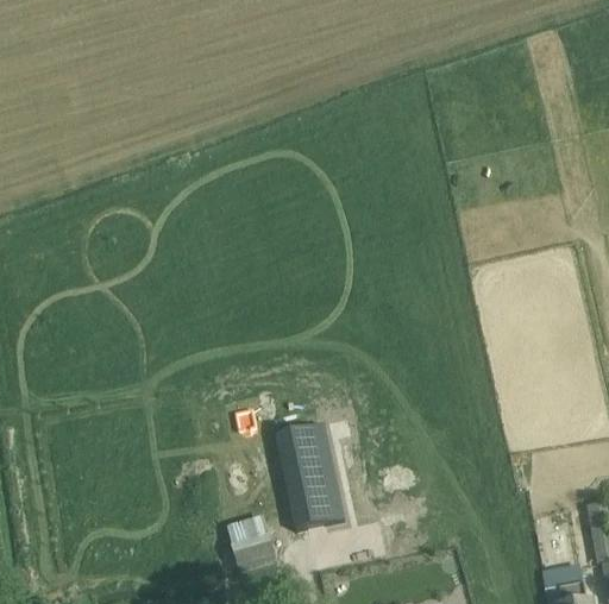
[(324,425),(277,434),(292,499),(338,489),(324,425)]
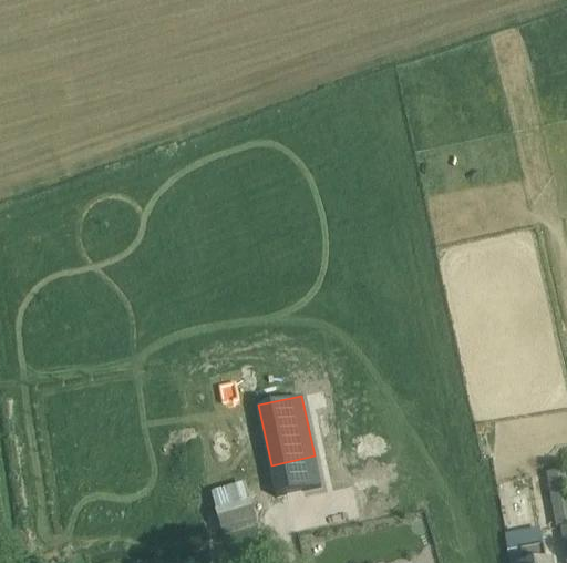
[(288,467),(209,489),(223,535),(301,514),(288,467)]
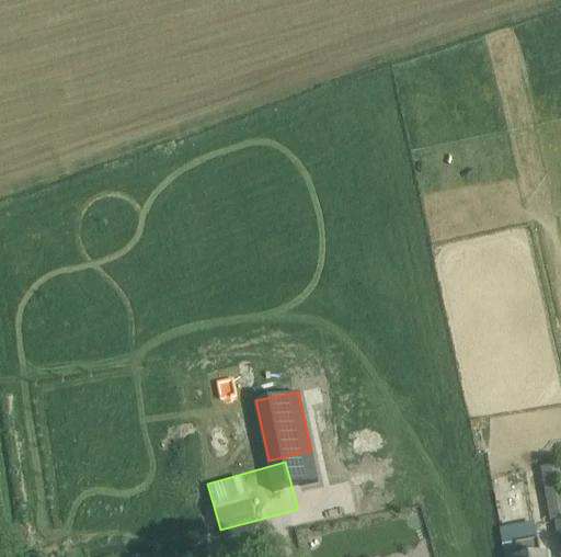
[(560,474),(560,465),(544,467),(548,496),(552,518),(556,518),(560,515),(560,474)]
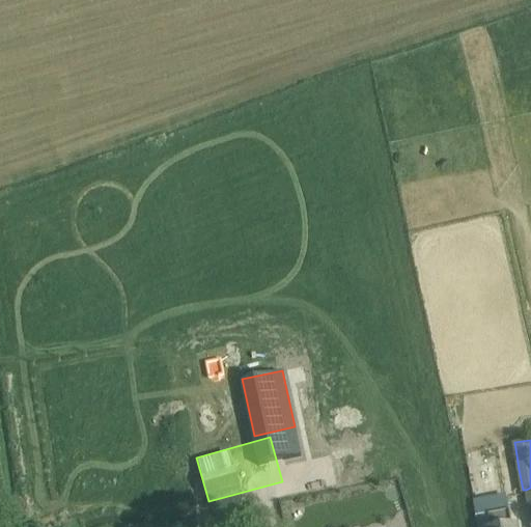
[(505,492),(483,496),(488,525),(486,525),(486,526),(518,526),(516,521),(510,522),(508,506),(505,492)]
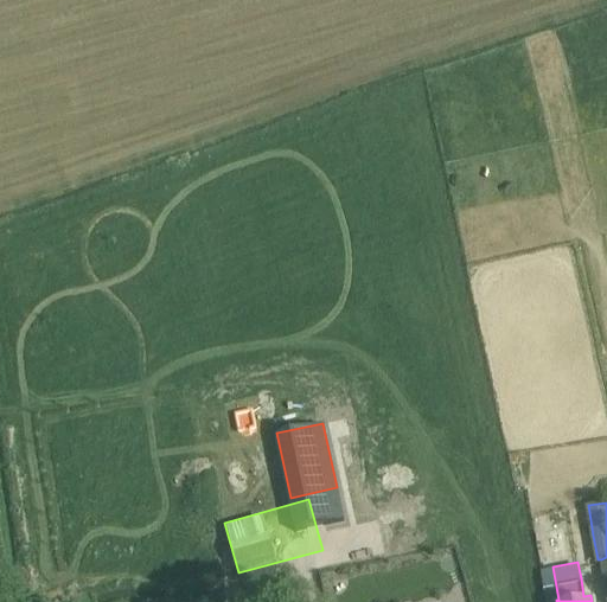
[(343,582),(318,587),(320,599),(345,593),(343,582)]
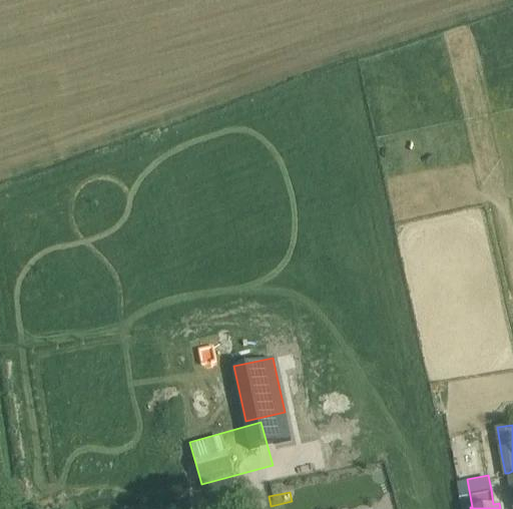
[(267,508),(265,500),(248,503),(249,508),(267,508)]
